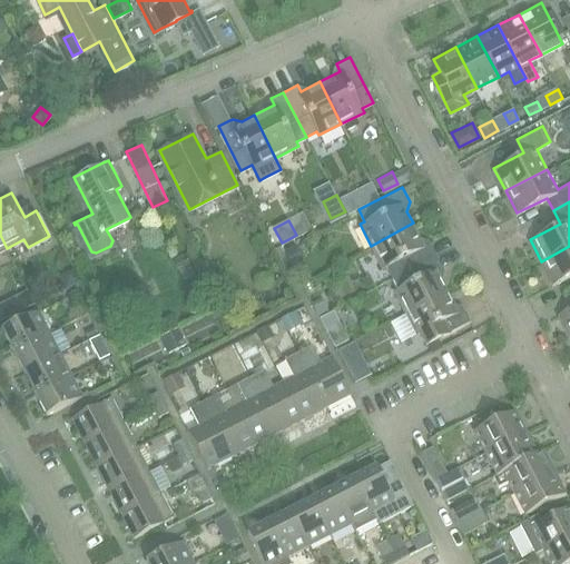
[(387,266),(393,276),(436,253),(430,239),(420,237),(413,223),(371,246),(383,268),(387,266)]
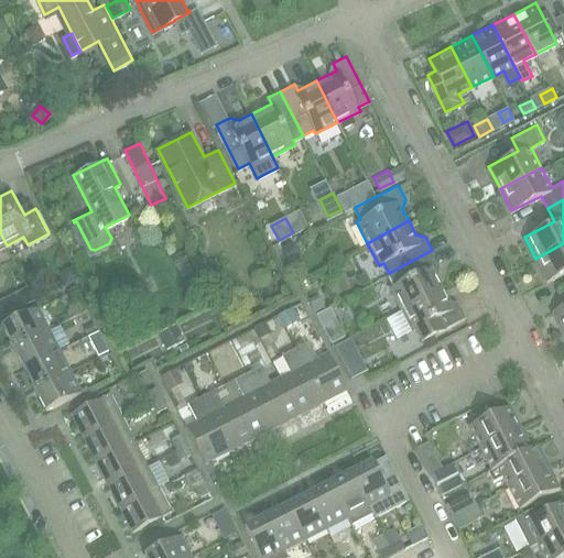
[(293,239),(281,245),(288,256),(300,251),(293,239)]
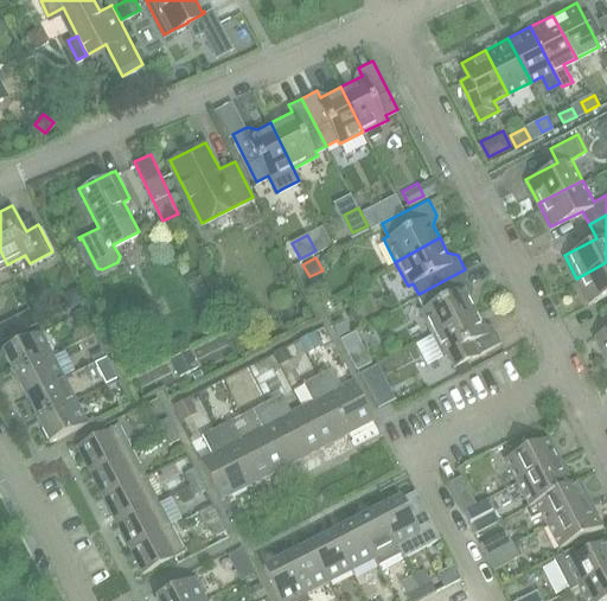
[(606,262),(576,279),(588,302),(606,292),(606,262)]
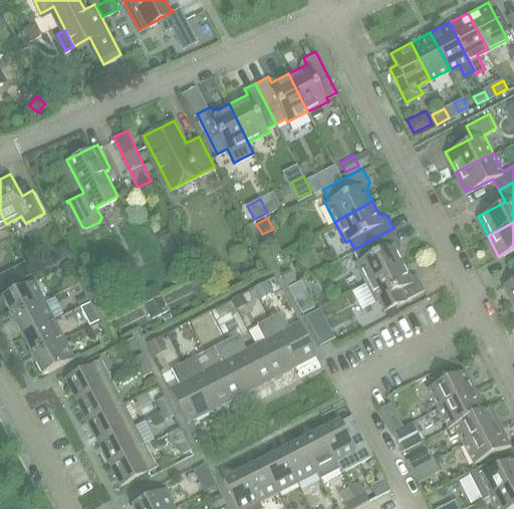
[(354,260),(365,282),(404,261),(398,249),(401,241),(394,228),(354,249),(358,258),(354,260)]
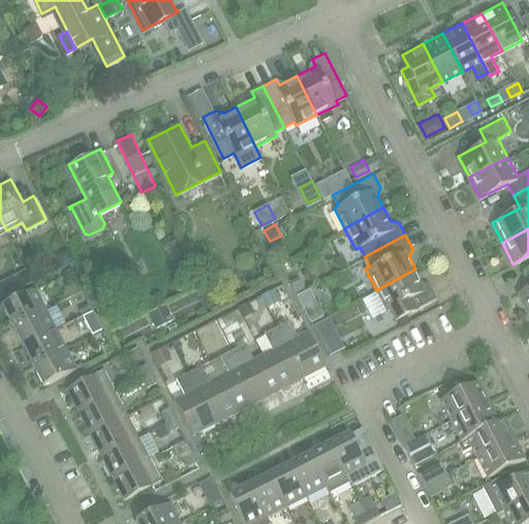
[(68,246),(56,252),(62,265),(74,258),(68,246)]
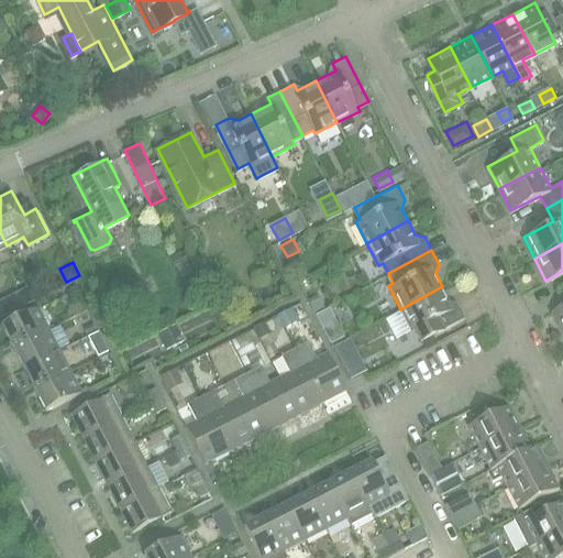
[(0,298),(0,316),(34,298),(26,284),(0,298)]
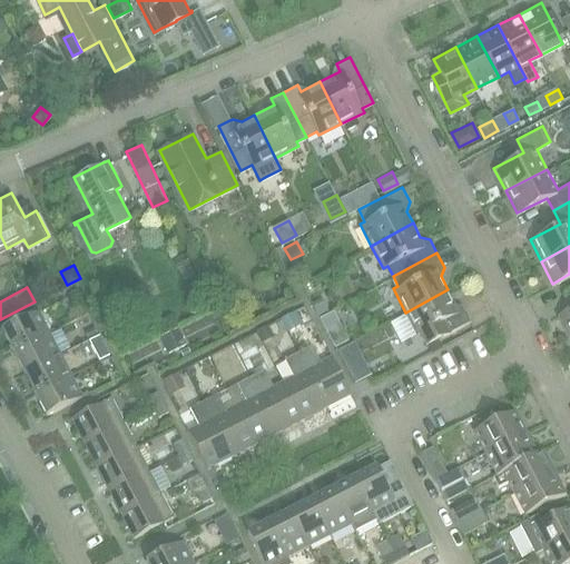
[(454,303),(448,289),(405,313),(416,334),(420,332),(426,343),(471,320),(464,306),(454,303)]
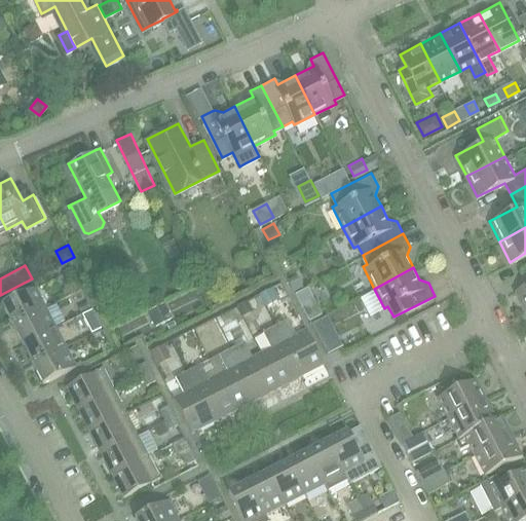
[(298,272),(288,277),(293,288),(294,289),(303,285),(298,272)]
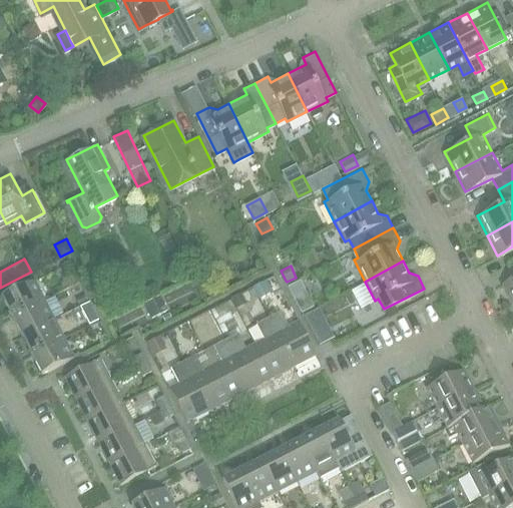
[(267,277),(252,284),(252,285),(260,297),(273,290),(267,278),(267,277)]
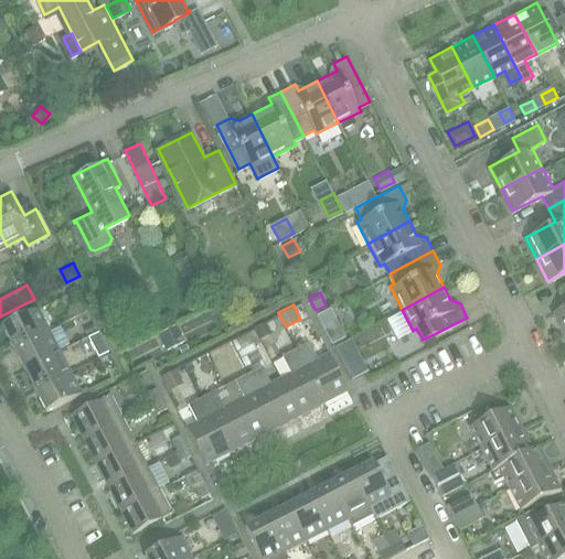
[(331,304),(327,307),(318,311),(326,328),(339,321),(331,304)]
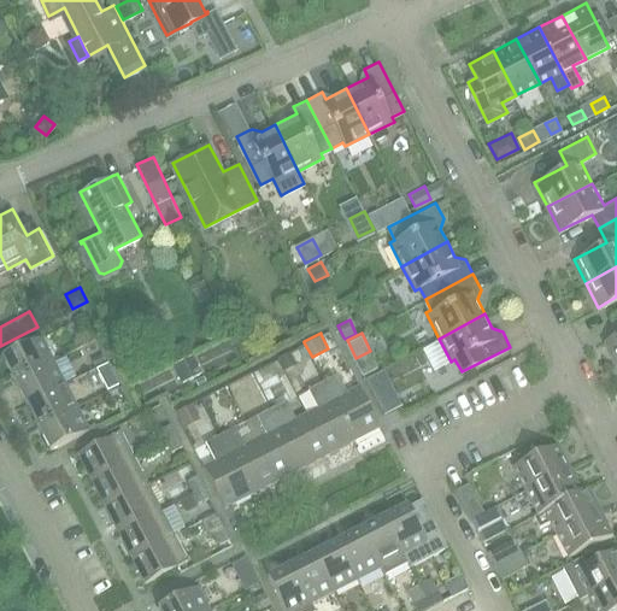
[(616,333),(604,340),(616,364),(616,363),(616,333)]
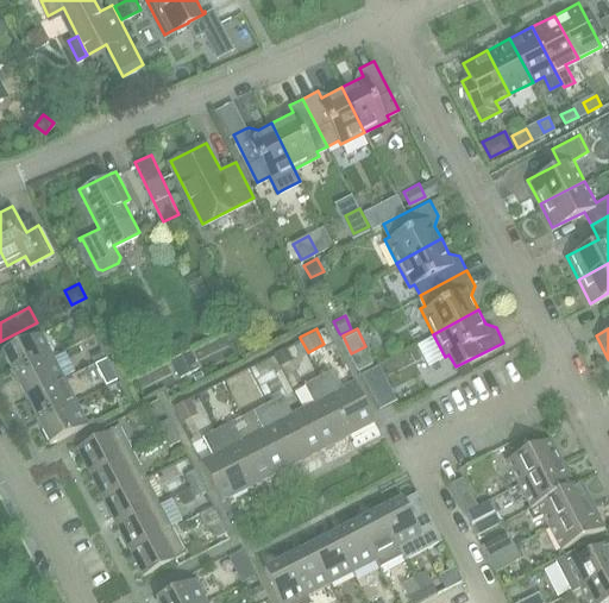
[(2,350),(14,371),(52,352),(41,330),(2,350)]
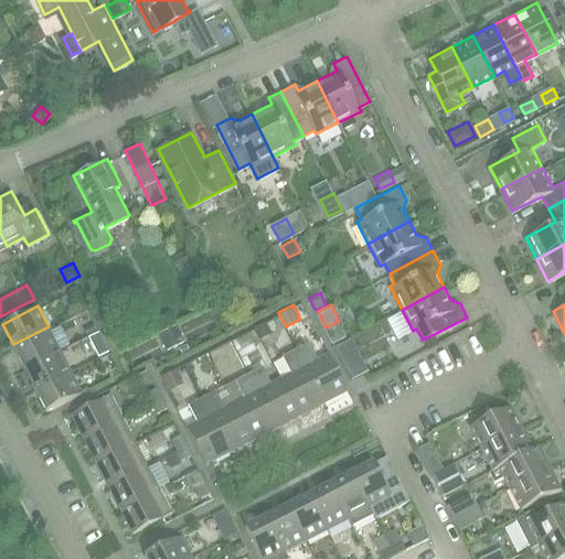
[(266,320),(255,325),(260,336),(272,331),(266,320)]
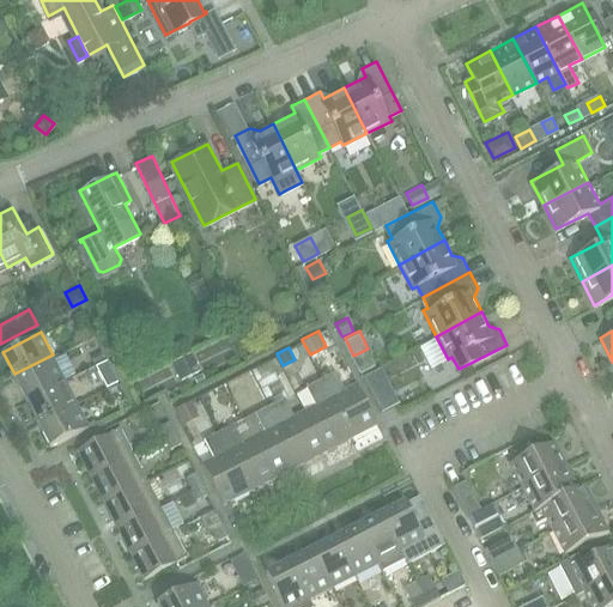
[(99,348),(91,352),(95,362),(104,357),(99,348)]
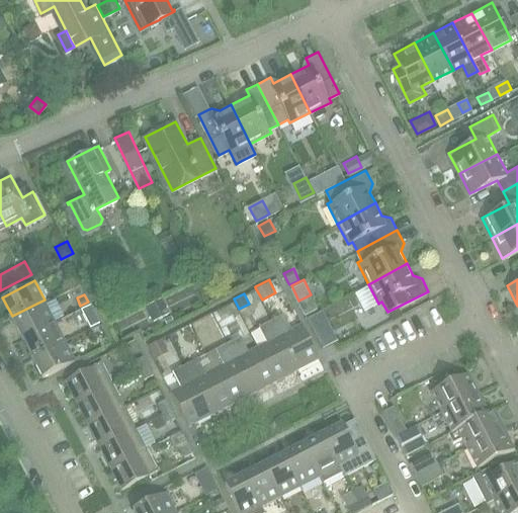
[(162,295),(146,304),(153,318),(169,311),(162,295)]
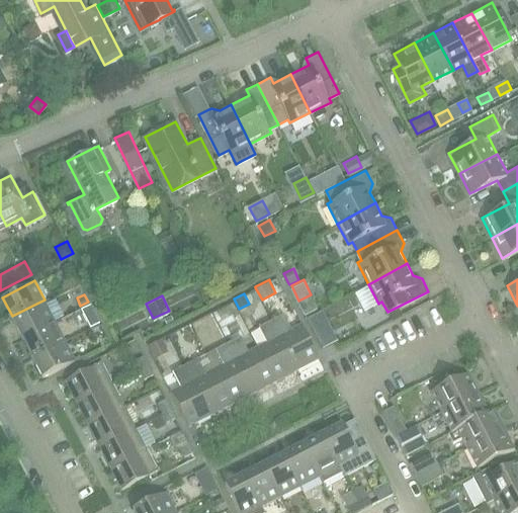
[(12,316),(22,335),(55,319),(45,300),(12,316)]
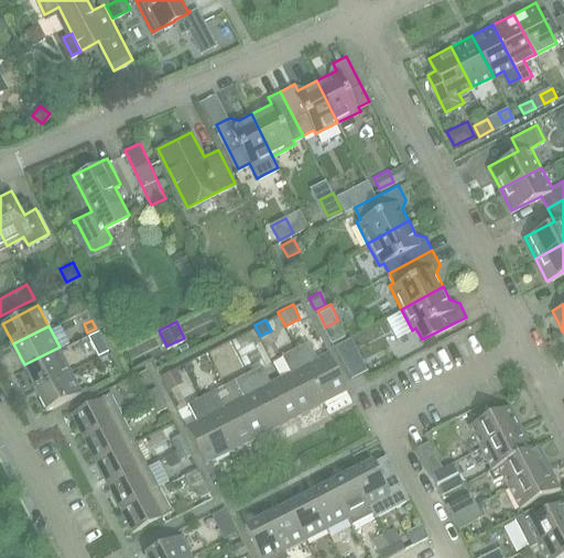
[(87,335),(98,354),(109,349),(98,329),(87,335)]
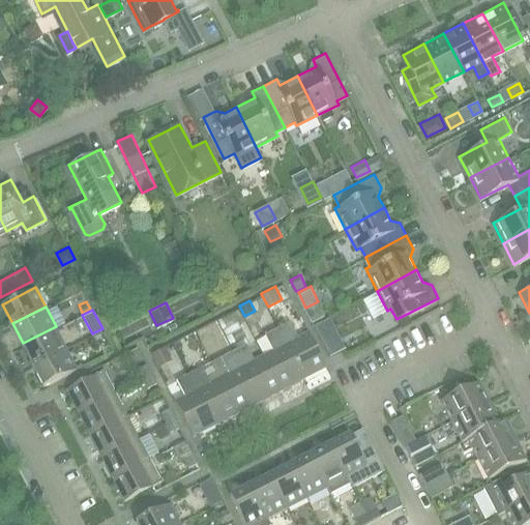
[(330,316),(315,323),(330,354),(346,346),(330,316)]
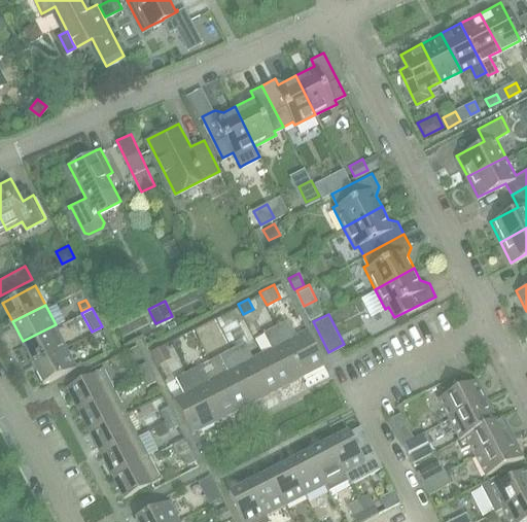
[(288,317),(276,323),(283,339),(302,375),(324,362),(306,326),(296,332),(288,317)]
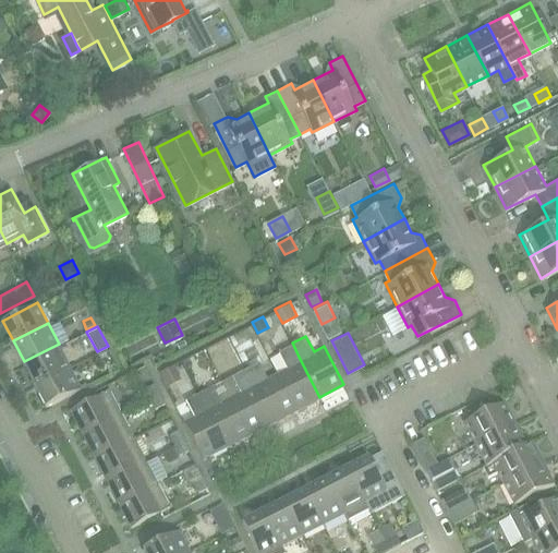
[(277,371),(295,409),(318,397),(292,343),(278,350),(287,365),(277,371)]
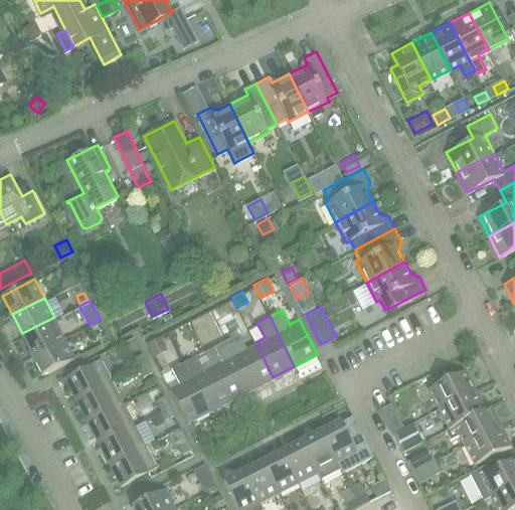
[(22,333),(32,353),(63,336),(54,317),(22,333)]
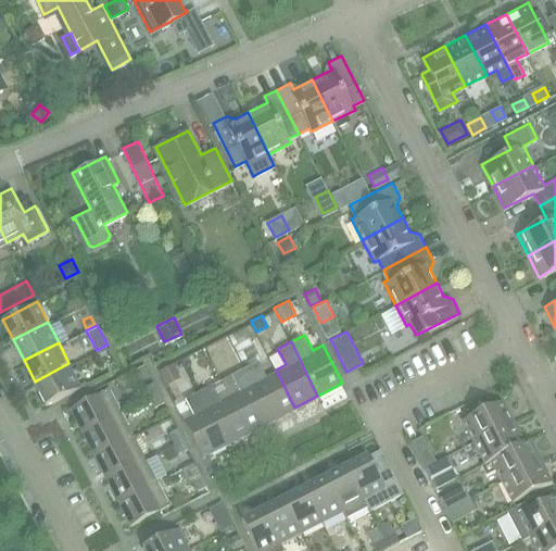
[(245,365),(273,420),(294,408),(276,370),(266,375),(258,359),(245,365)]
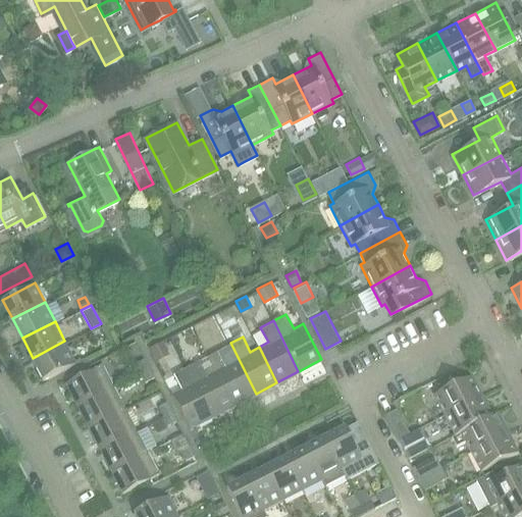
[(163,339),(149,346),(156,359),(169,352),(163,339)]
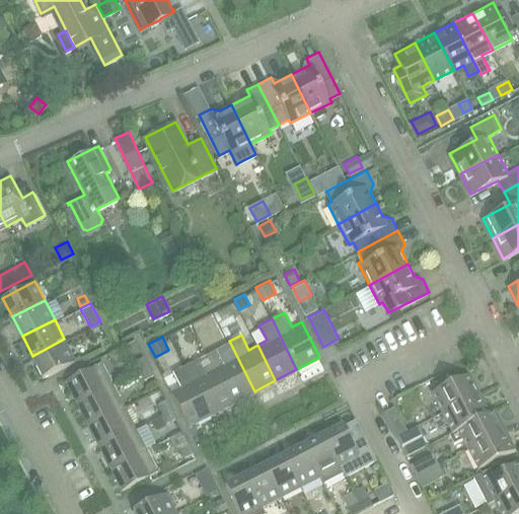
[(32,356),(43,376),(75,360),(64,339),(32,356)]
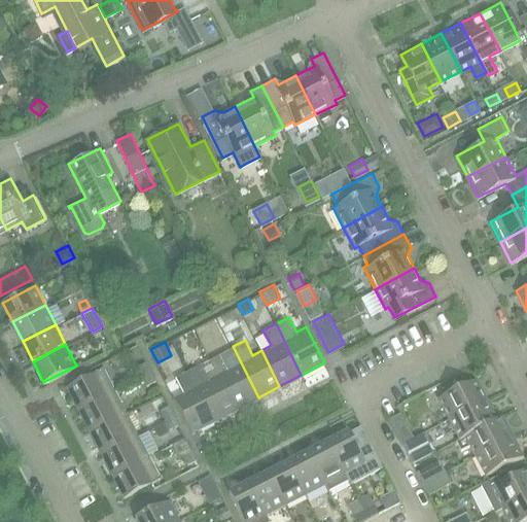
[(227,368),(218,373),(237,409),(258,397),(233,346),(219,353),(227,368)]
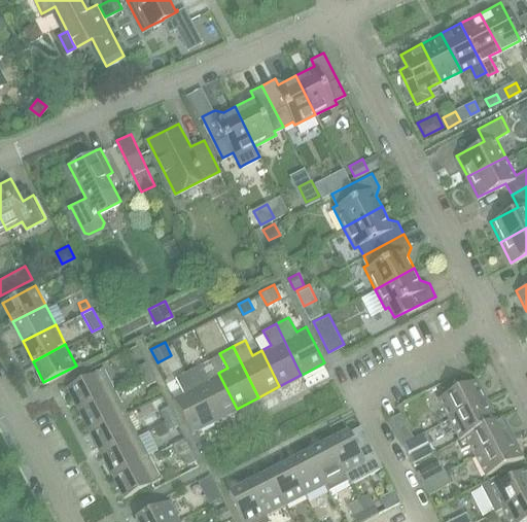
[(155,379),(146,359),(137,364),(146,384),(155,379)]
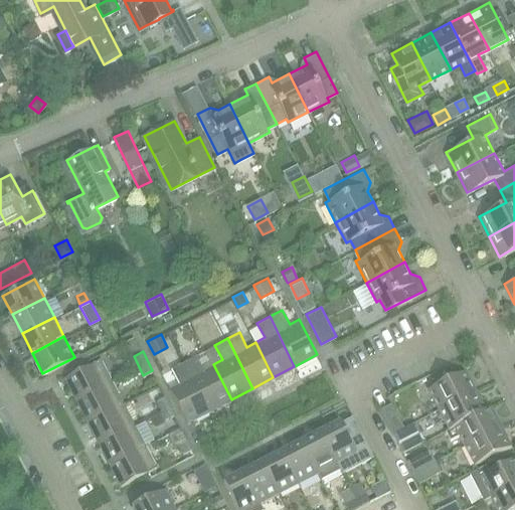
[(196,354),(184,360),(191,375),(209,410),(230,399),(231,399),(213,364),(204,369),(196,354)]
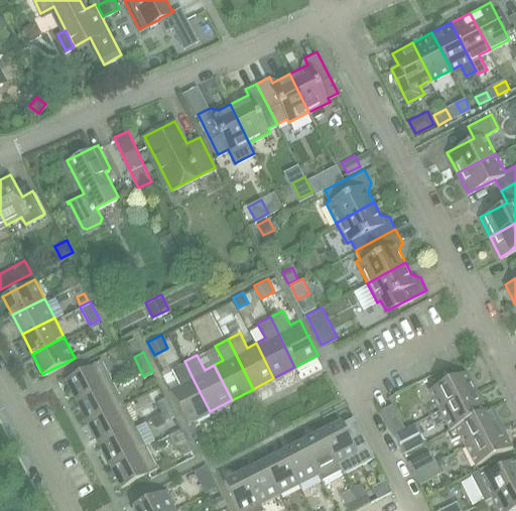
[(86,366),(65,377),(76,398),(112,379),(101,358),(95,362),(86,366)]
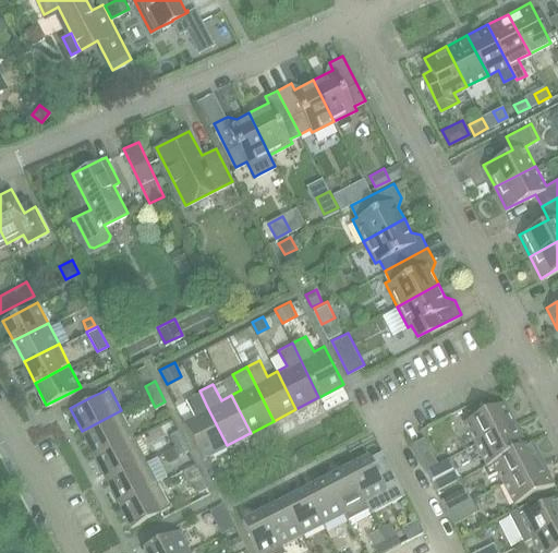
[(183,419),(203,457),(227,445),(207,407),(199,391),(185,398),(194,413),(183,419)]
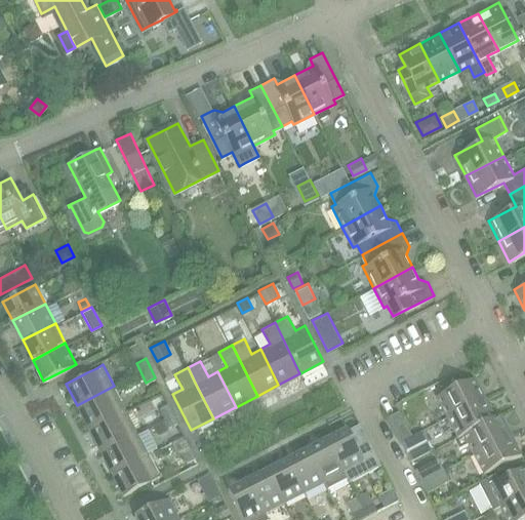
[(436,396),(446,415),(485,395),(476,375),(436,396)]
